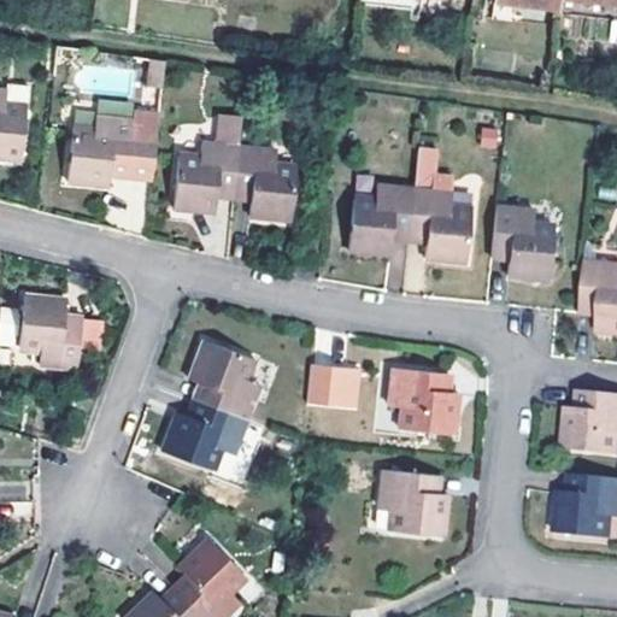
[(560,1),(559,0),(494,0),(494,4),(559,11),(560,1)]
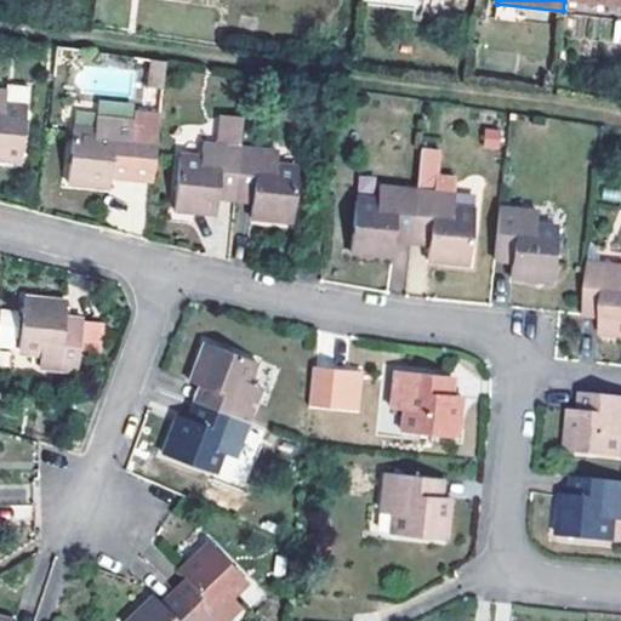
[(164,63),(151,62),(148,87),(161,87),(164,63)]
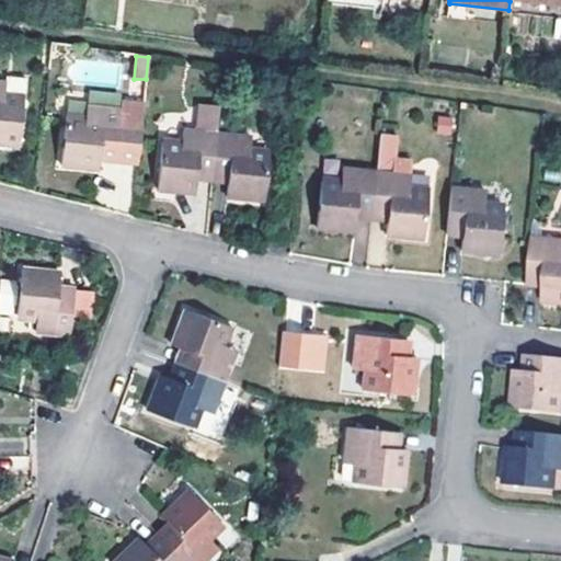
[(0,82),(0,144),(19,146),(23,98),(4,95),(6,82),(0,82)]
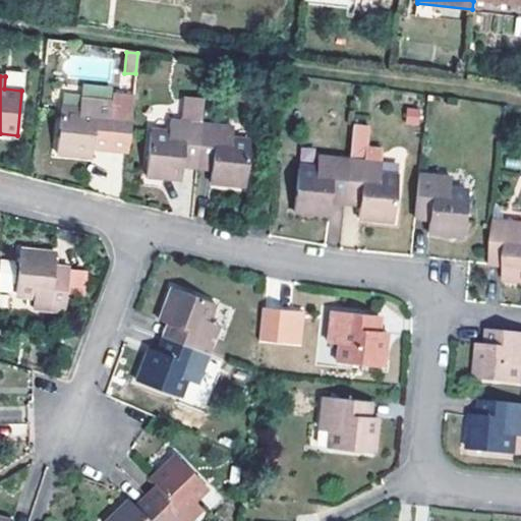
[(78,107),(60,106),(56,155),(91,158),(92,150),(107,151),(127,153),(133,94),(111,92),(111,100),(79,98),(78,107)]
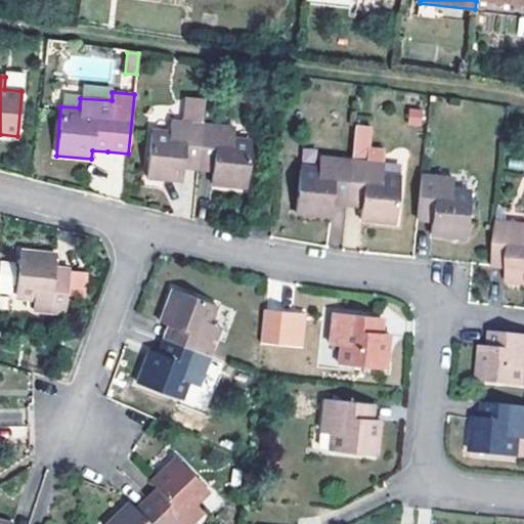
[(182,168),(197,169),(202,124),(204,102),(184,100),(183,122),(170,121),(168,134),(151,133),(146,178),(180,180),(182,168)]
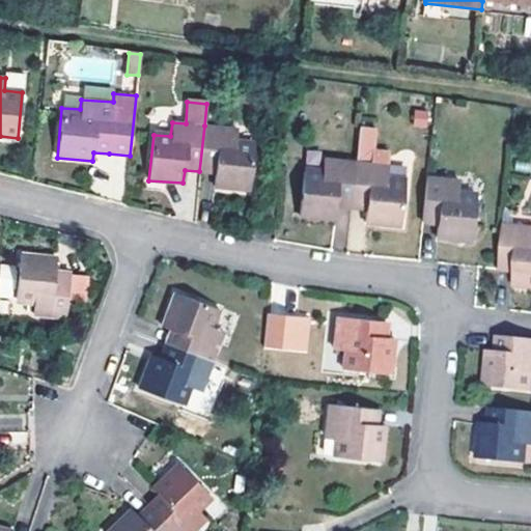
[(238,129),(204,126),(199,171),(215,173),(214,187),(249,190),(254,145),(235,142),(238,129)]
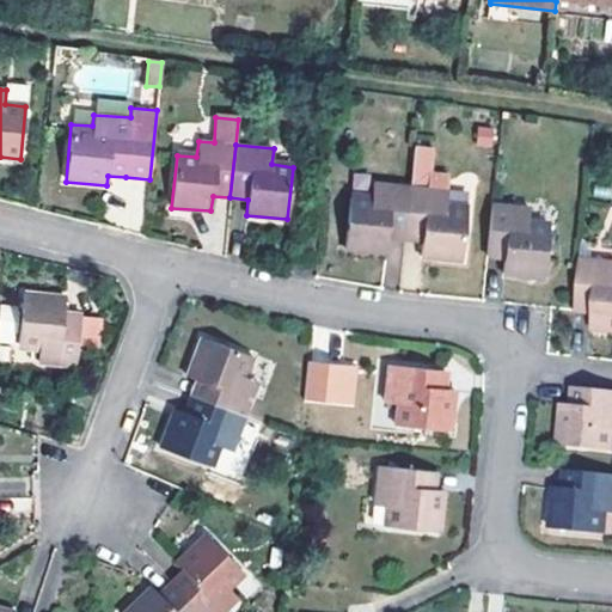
[(415,148),(411,190),(407,239),(424,242),(423,258),(461,261),(467,210),(447,208),(448,194),(432,191),(435,151),(415,148)]
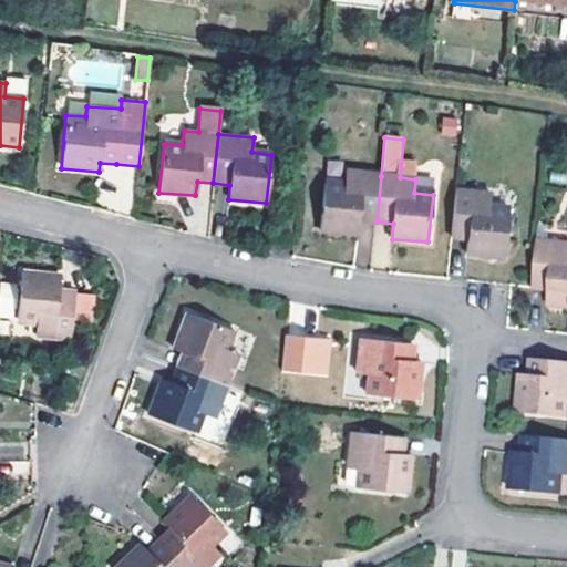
[(359,220),(377,222),(381,176),(344,172),(343,185),(326,183),(320,230),(358,235),(359,220)]
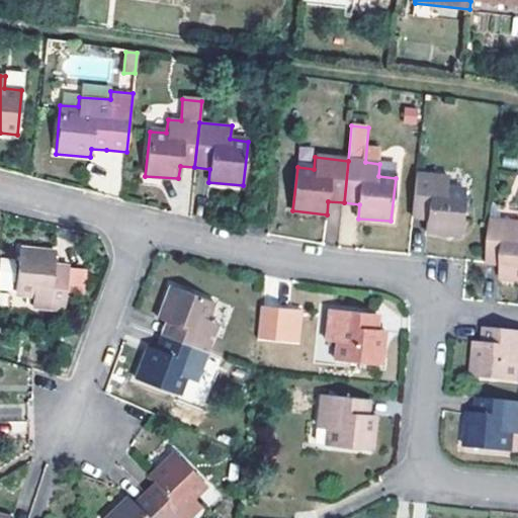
[(417,175),(412,218),(428,219),(427,233),(457,236),(462,194),(447,191),(448,178),(417,175)]
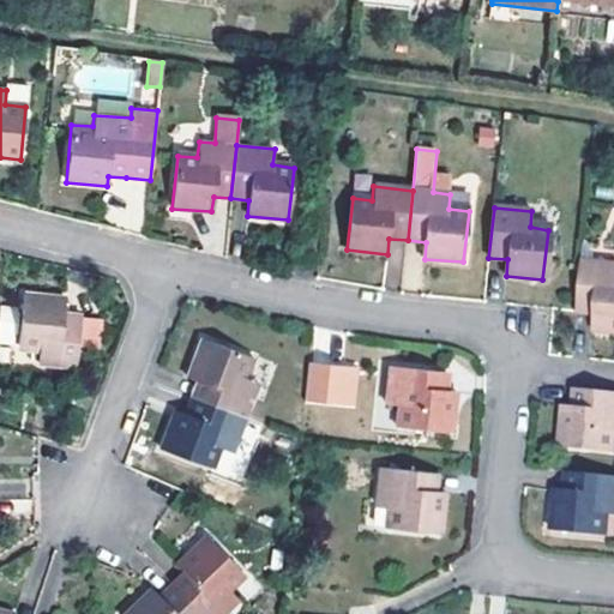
[(613,332),(613,263),(583,260),(578,311),(596,314),(596,331),(613,332)]
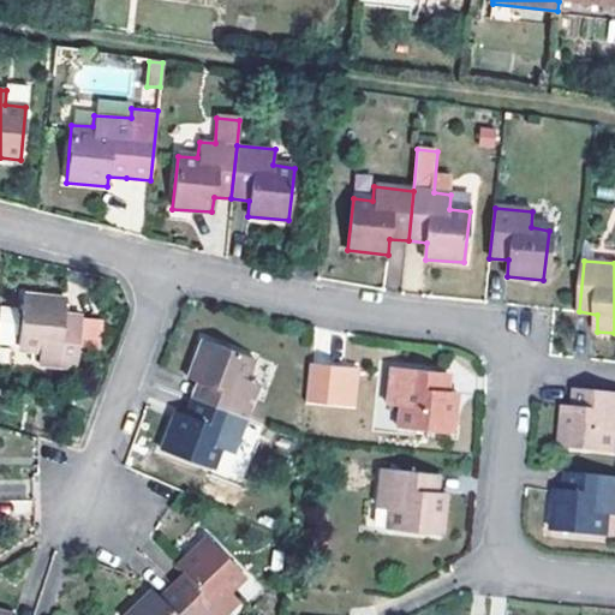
[(65,299),(25,296),(21,348),(41,351),(39,365),(76,368),(82,316),(64,314),(65,299)]
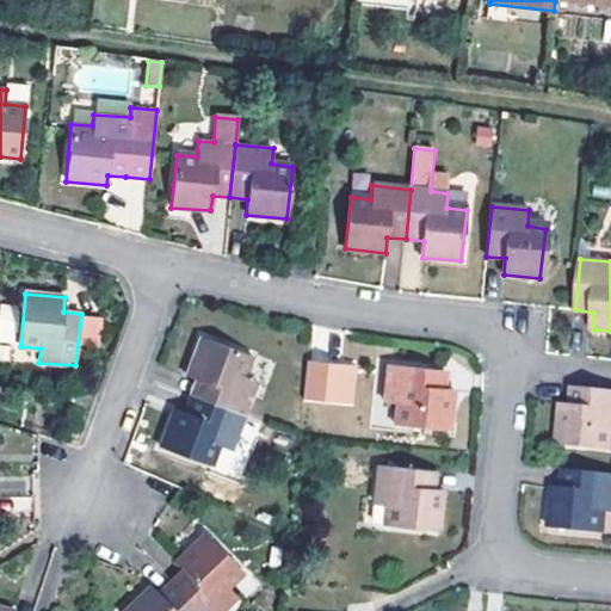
[(252,358),(201,340),(186,377),(196,382),(191,395),(244,414),(255,381),(245,377),(252,358)]
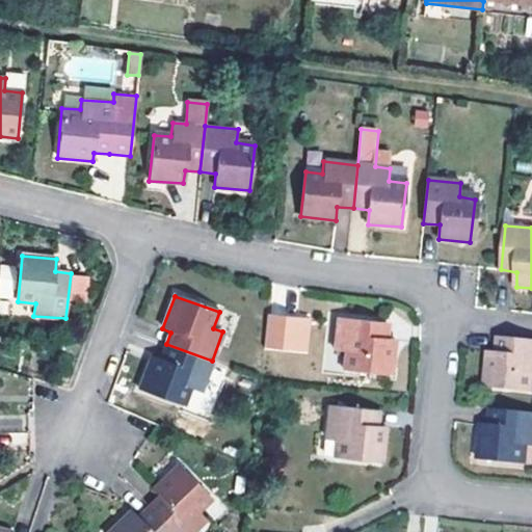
[(302,317),(268,314),(265,347),(299,350),(302,317)]
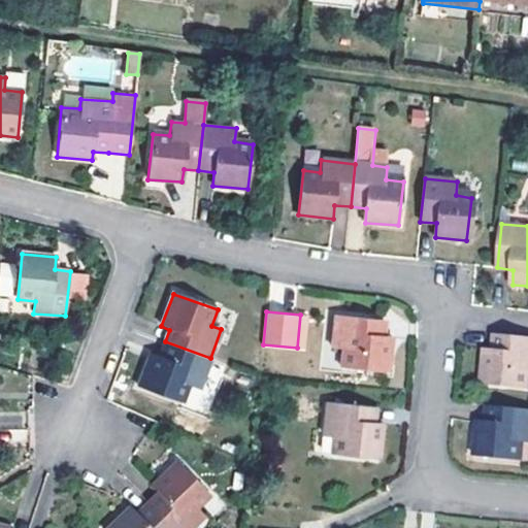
[(308,316),(300,315),(297,348),(305,349),(308,316)]
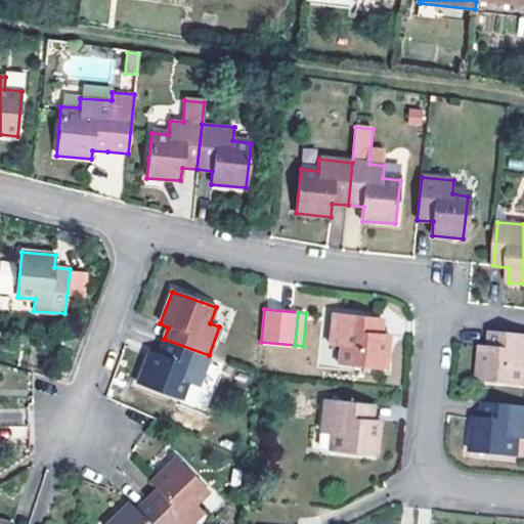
[(382,318),(334,313),(332,346),(344,347),(342,365),(387,369),(390,336),(380,334),(382,318)]
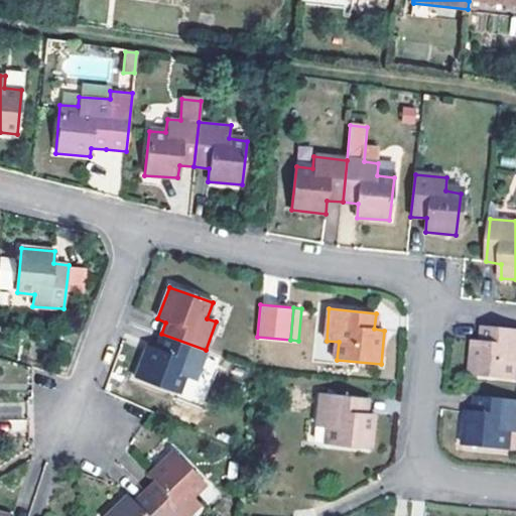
[(515,330),(486,328),(485,342),(475,342),(472,375),(515,378),(515,330)]
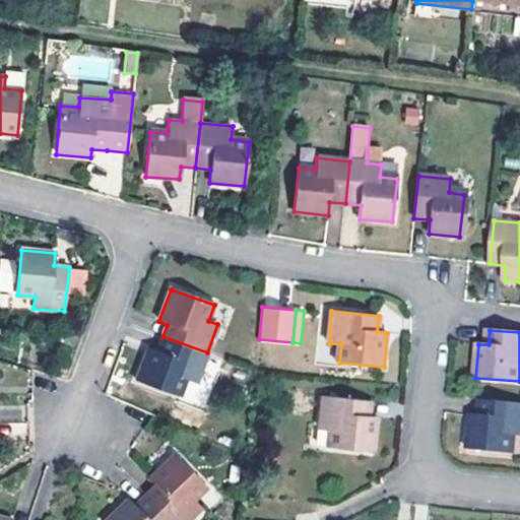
[(207,352),(163,336),(157,350),(148,347),(136,380),(180,395),(186,380),(196,383),(207,352)]
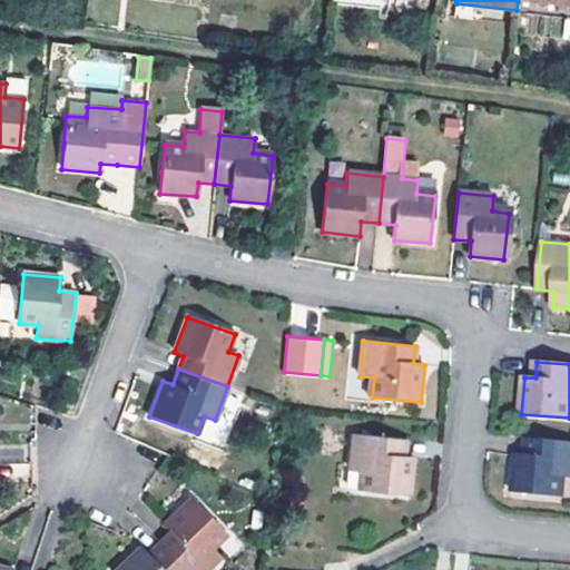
[(408,441),(355,435),(351,470),(362,471),(360,492),(411,497),(415,458),(406,457),(408,441)]
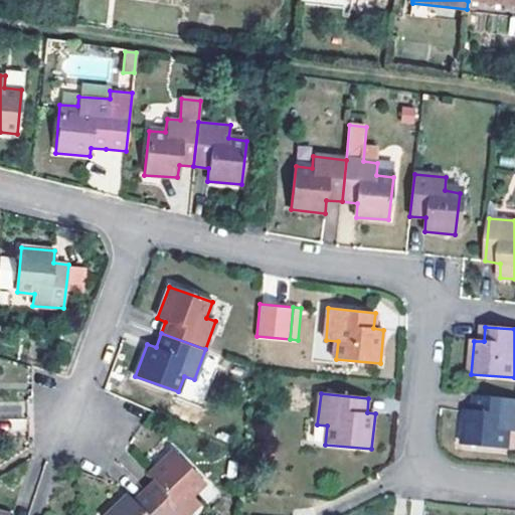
[(514,399),(479,396),(477,410),(468,410),(465,442),(509,447),(510,431),(514,431),(514,399)]
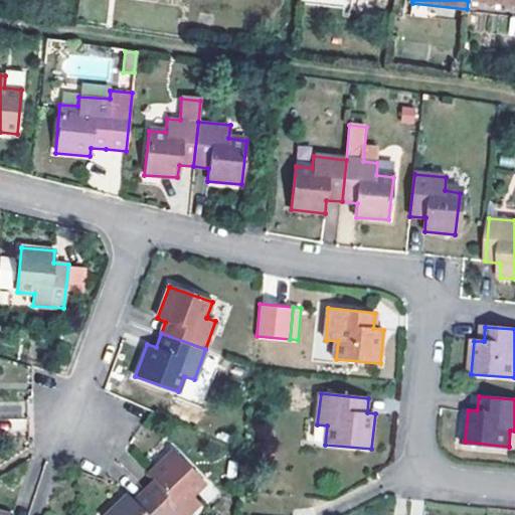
[(204,483),(173,449),(149,473),(155,480),(145,489),(169,514),(185,514),(198,503),(192,495),(204,483)]
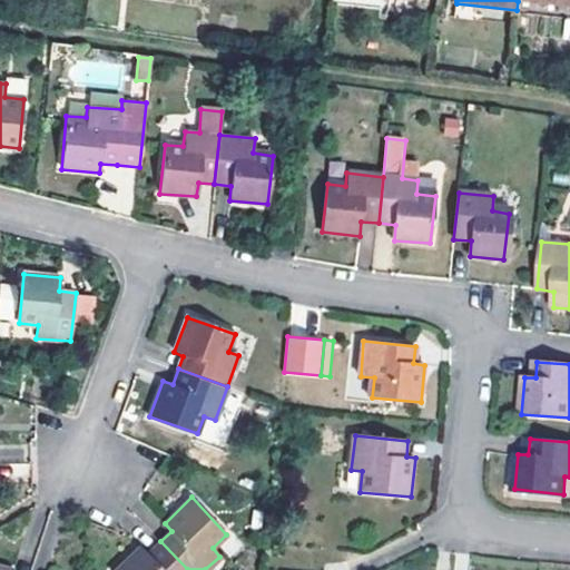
[(187,569),(160,541),(148,552),(141,547),(116,569),(187,569)]
